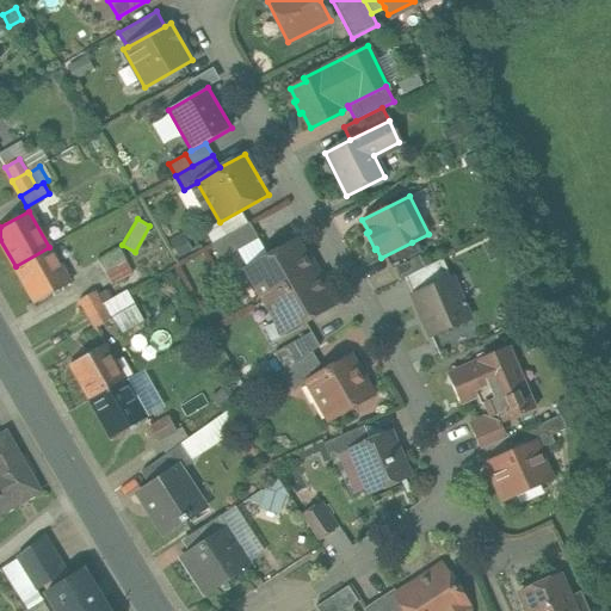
[(250,222),(211,244),(221,260),(259,239),(250,222)]
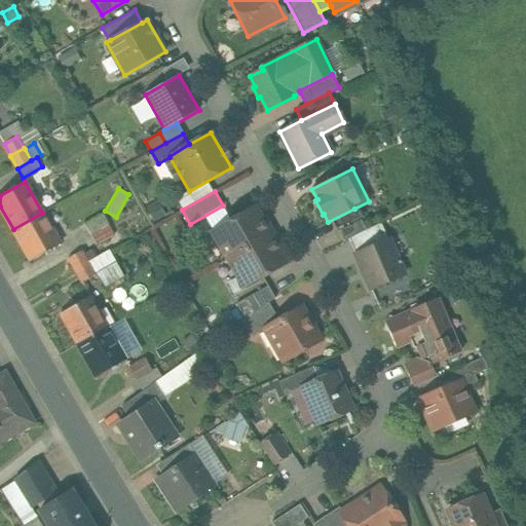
[(255,209),(214,232),(228,259),(269,235),(255,209)]
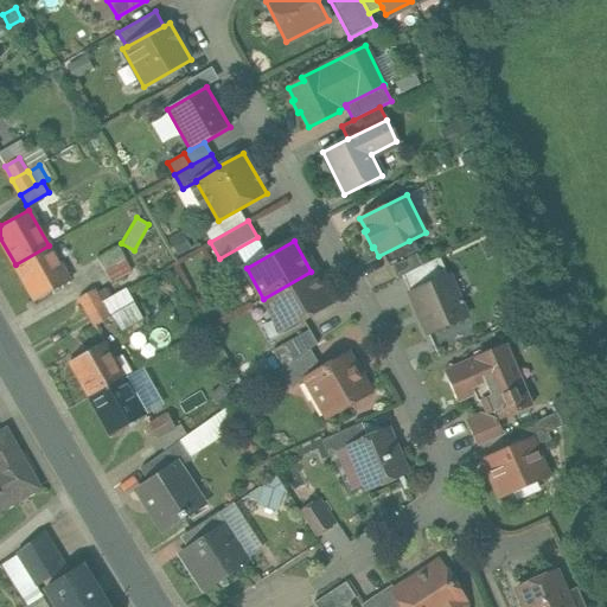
[(409,241),(384,254),(397,279),(403,276),(422,266),(409,241)]
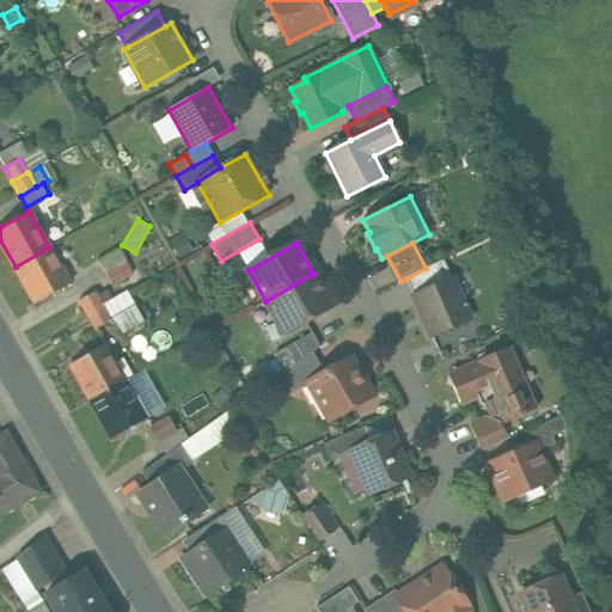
[(49,248),(16,267),(36,303),(69,283),(49,248)]
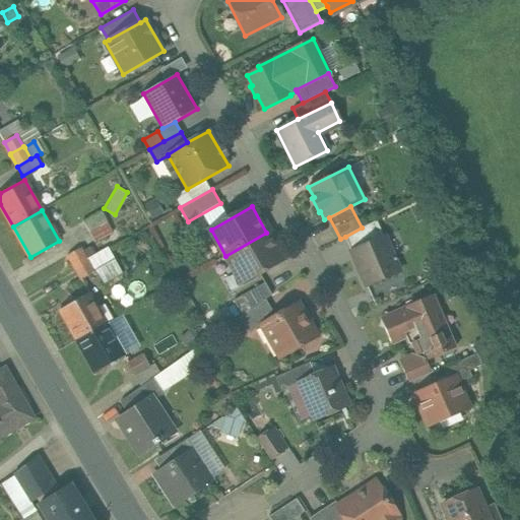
[(102,211),(83,221),(89,233),(108,222),(102,211)]
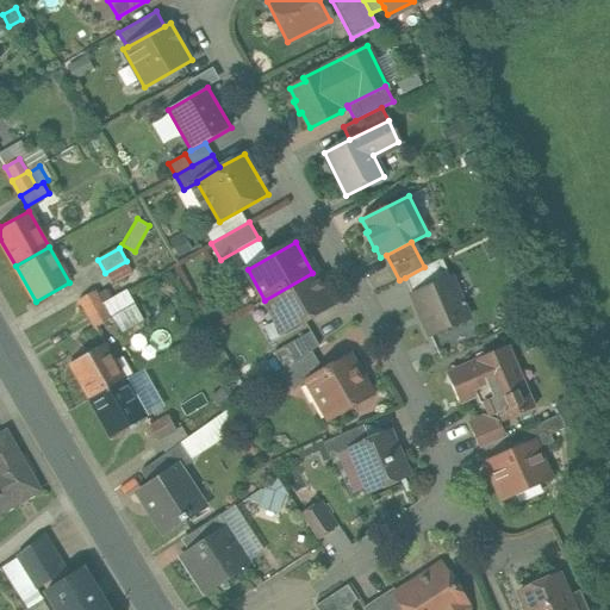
[(424,267),(405,278),(414,294),(450,279),(441,259),(424,267)]
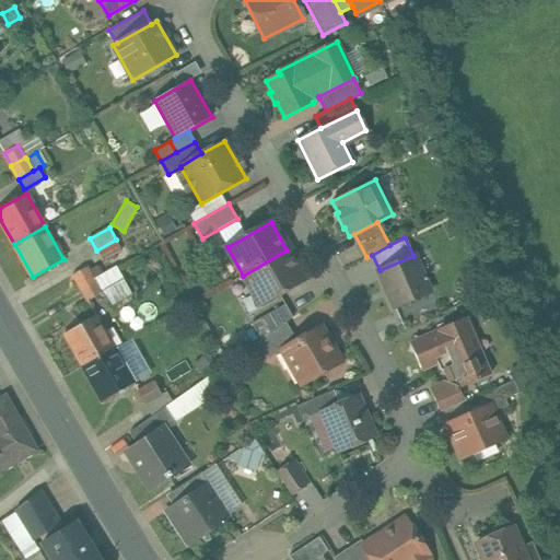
[(116,240),(96,251),(103,261),(121,251),(116,240)]
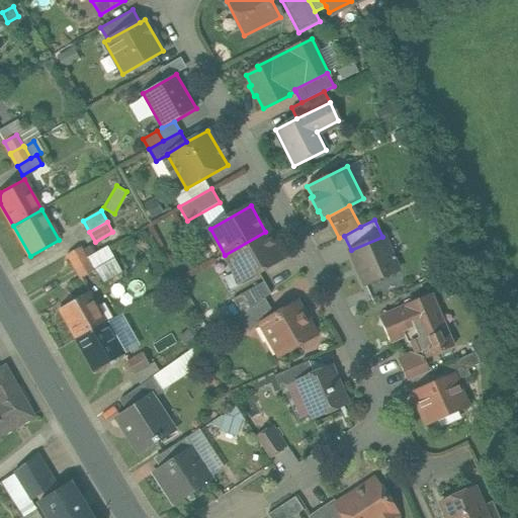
[(265,232),(225,255),(240,281),(280,258),(265,232)]
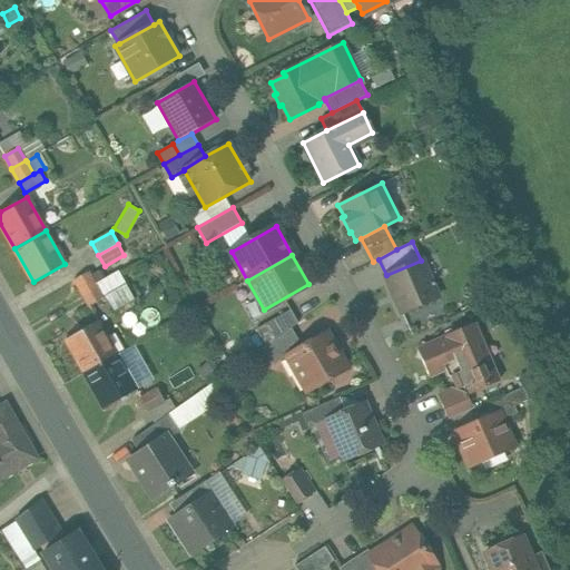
[(421,261),(386,275),(402,313),(436,297),(421,261)]
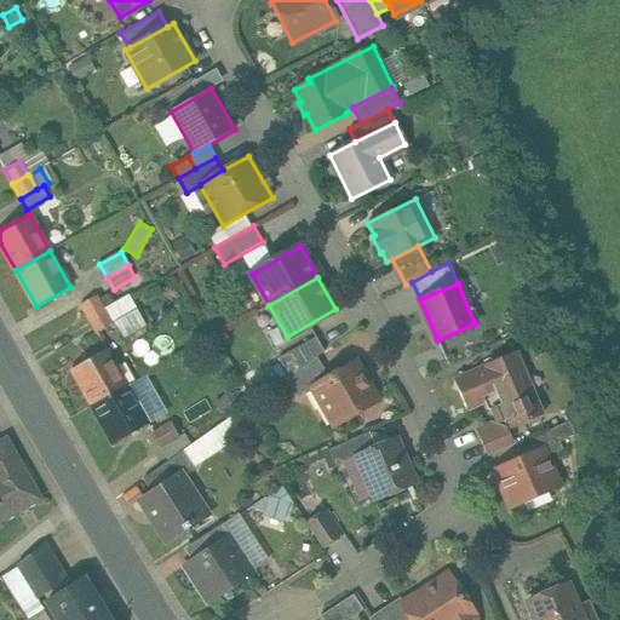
[(96,296),(80,304),(89,319),(104,310),(96,296)]
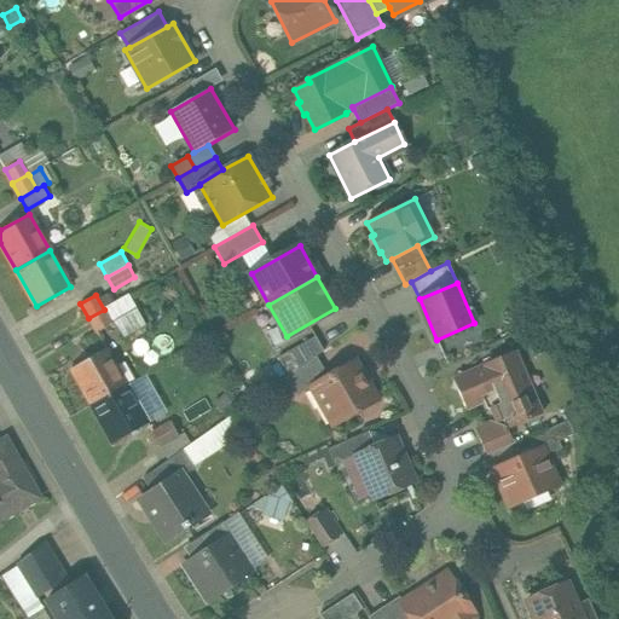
[(129,295),(104,310),(111,323),(111,324),(116,322),(138,310),(129,295)]
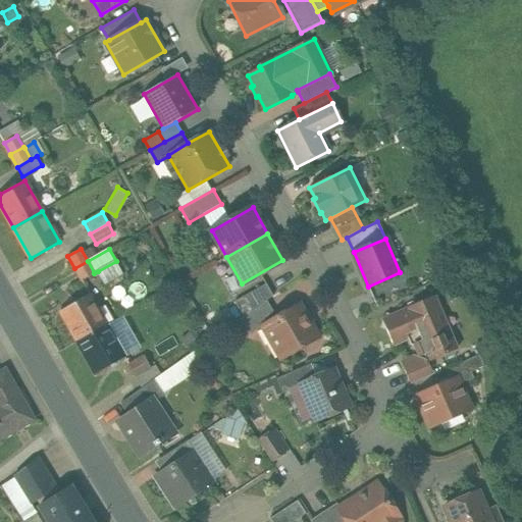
[(88,261),(74,268),(82,280),(94,272),(88,261)]
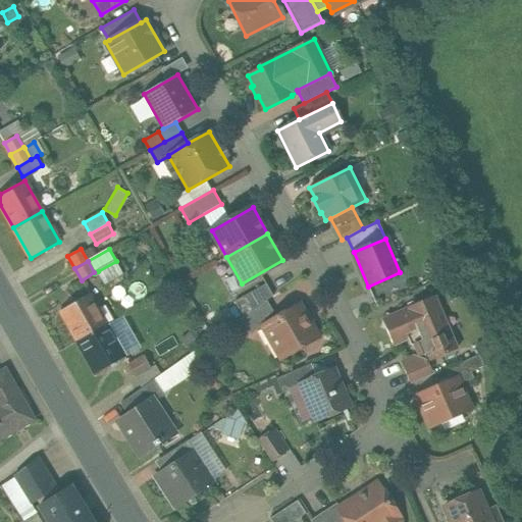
[(116,261),(98,271),(105,284),(123,274),(116,261)]
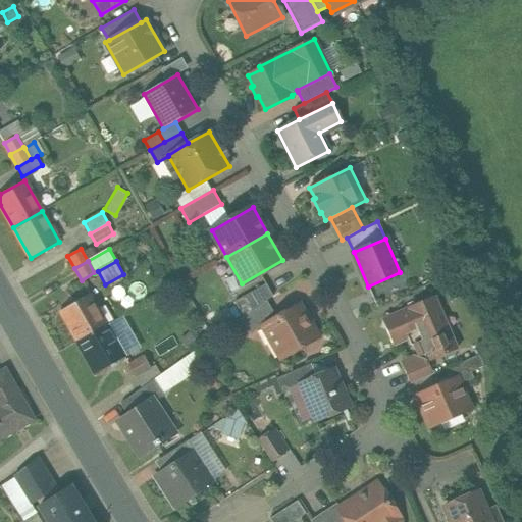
[(266,283),(235,302),(243,317),(266,301),(273,296),(266,283)]
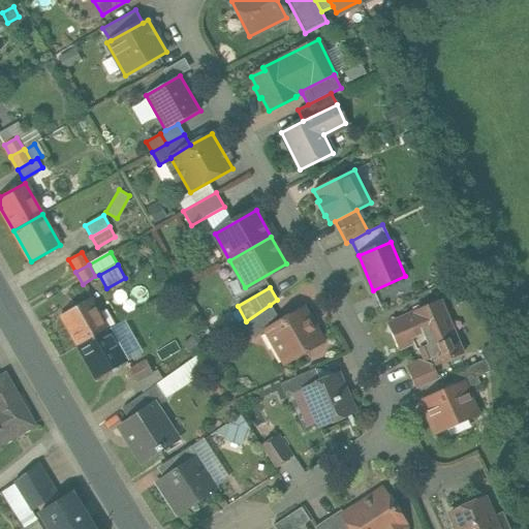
[(90,299),(61,315),(79,346),(107,330),(90,299)]
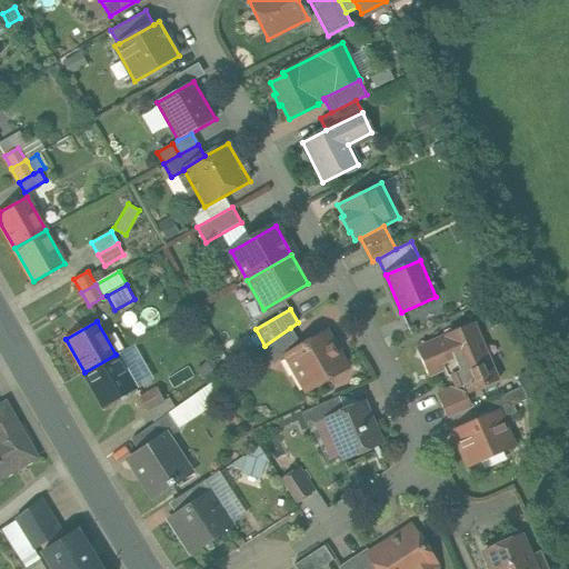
[(475,323),(427,343),(421,341),(419,347),(417,348),(418,351),(416,357),(421,359),(429,377),(446,369),(457,373),(455,378),(452,381),(455,386),(459,388),(466,385),(469,393),(499,380),(475,323)]
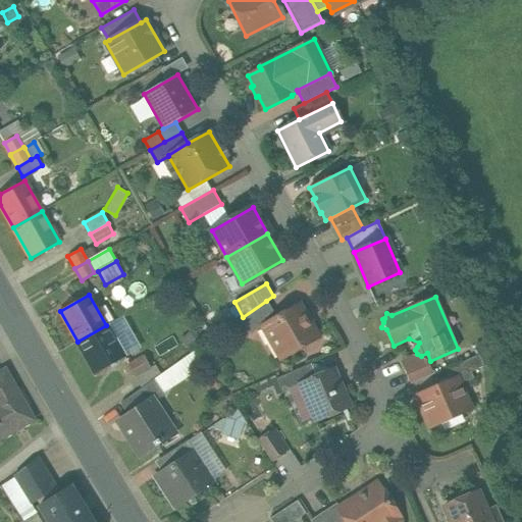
[(243,317),(242,318),(251,333),(263,326),(276,318),(266,301),(243,317)]
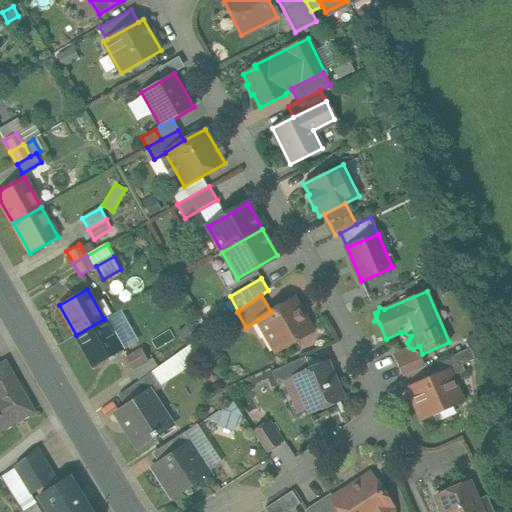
[(271,312),(258,320),(276,351),(311,331),(293,300),(271,312)]
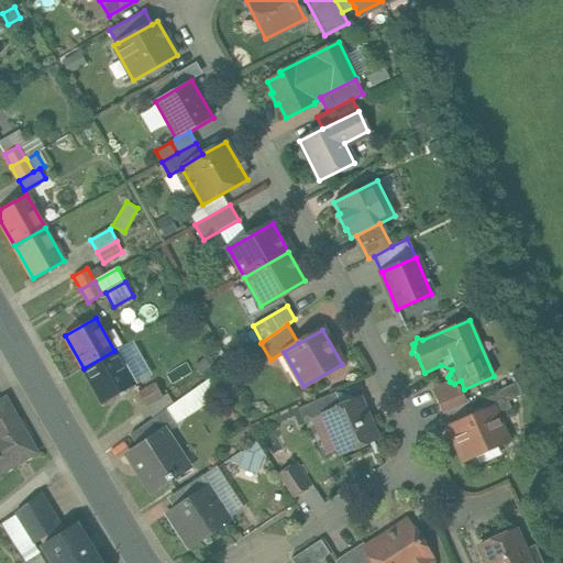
[(84,368),(83,368),(101,401),(134,383),(116,350),(84,368)]
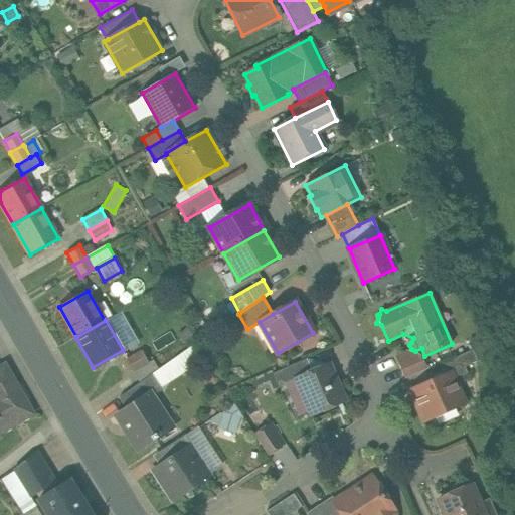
[(192,325),(179,334),(185,344),(199,334),(192,325)]
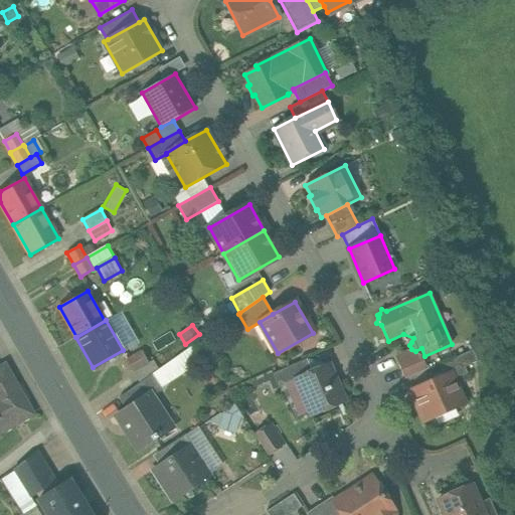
[(486,335),(470,342),(473,350),(489,344),(486,335)]
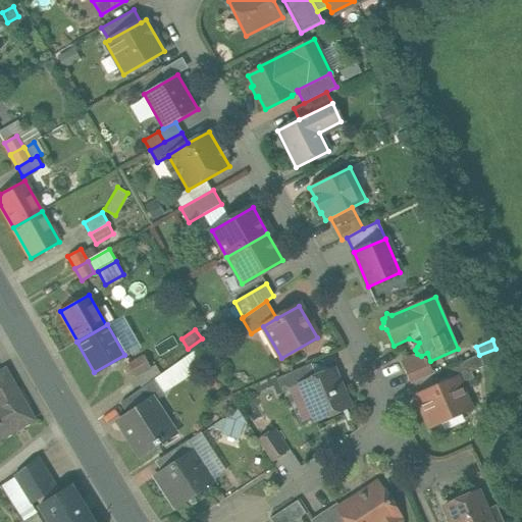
[(496,349),(479,355),(484,367),(501,359),(496,349)]
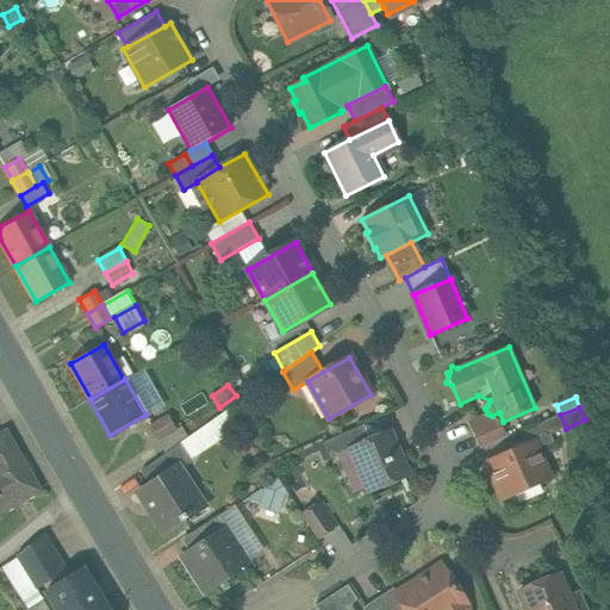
[(560,415),(521,433),(527,444),(534,442),(537,449),(554,442),(551,435),(566,429),(560,415)]
